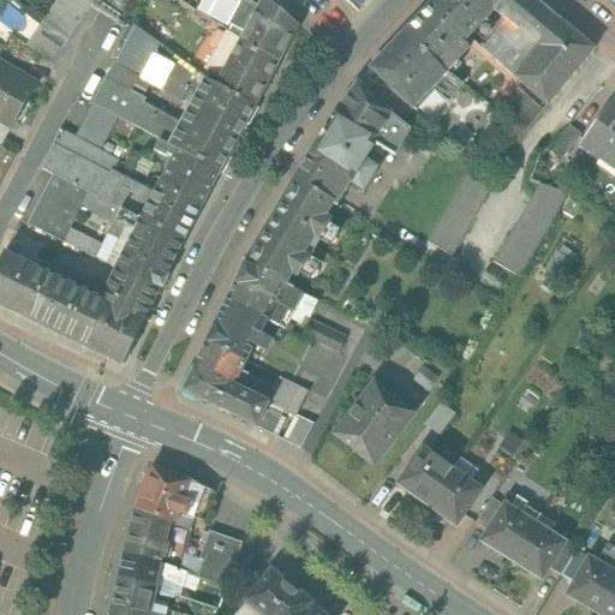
[(58,0),(37,30),(61,47),(93,0),(58,0)]
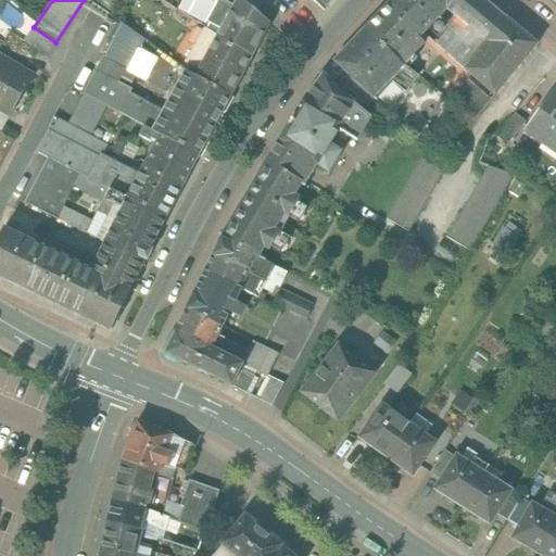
[(224,0),(222,0),(210,23),(222,29),(234,5),(224,0)]
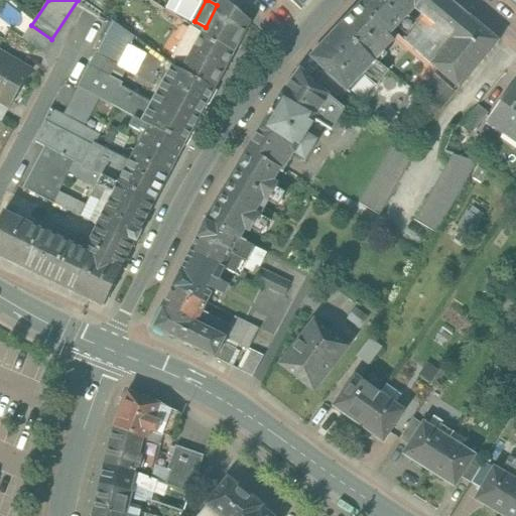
[(252,23),(223,0),(220,0),(217,5),(206,27),(202,34),(234,53),(235,52),(236,52),(251,24),(251,25),(252,23)]
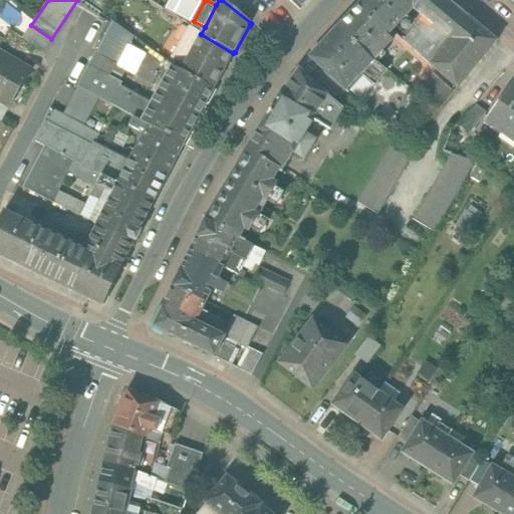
[(309,0),(288,0),(300,11),(309,0)]
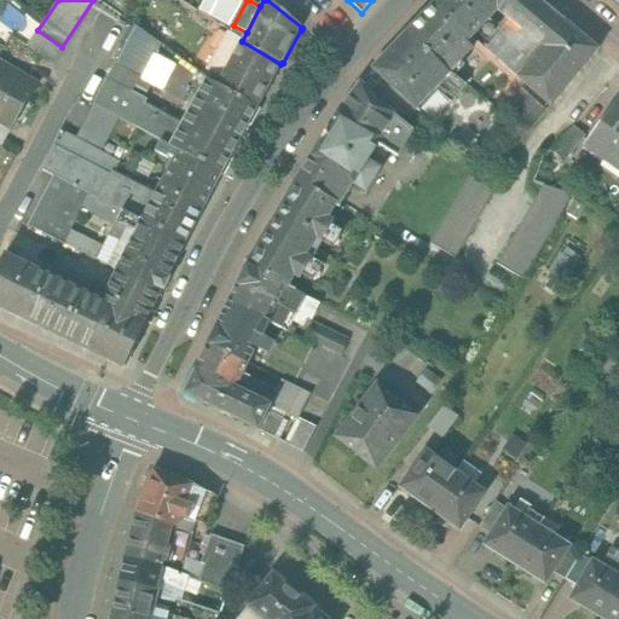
[(437,0),(435,1),(473,38),(498,10),(507,0),(437,0)]
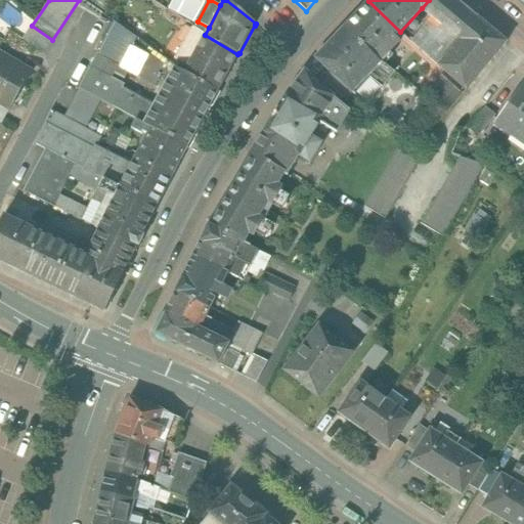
[(478,17),(456,0),(429,0),(422,8),(460,40),(478,17)]
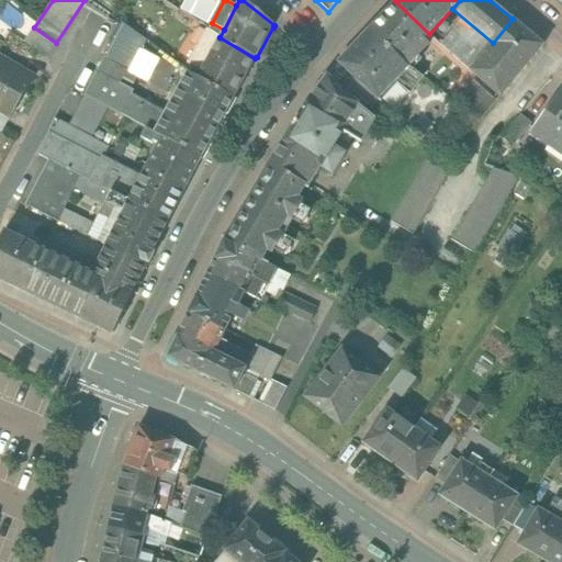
[(429,34),(395,1),(370,29),(408,66),(409,65),(429,44),(424,40),(429,34)]
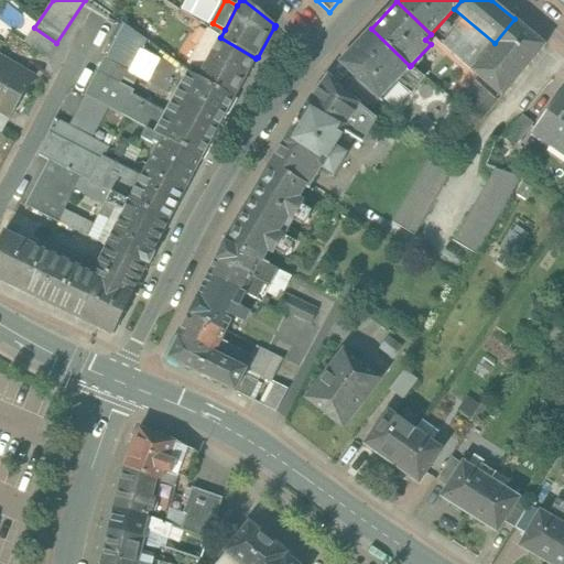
[(495,43),(472,71),(502,98),(546,44),(514,19),(495,43)]
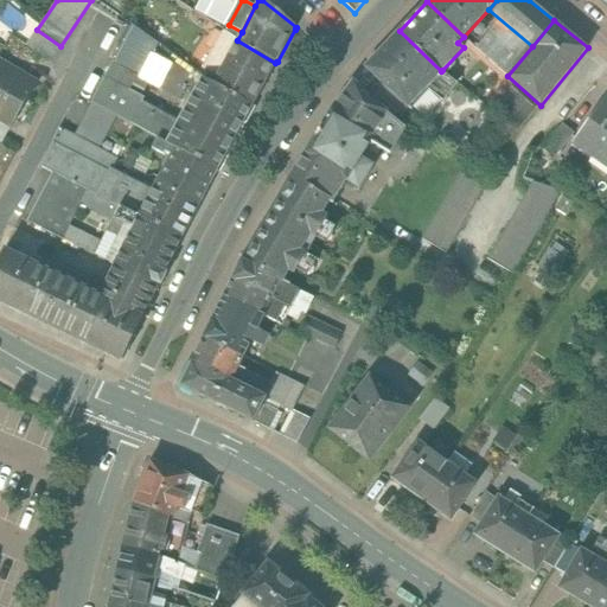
[(155,40),(134,25),(114,62),(113,62),(136,75),(155,40)]
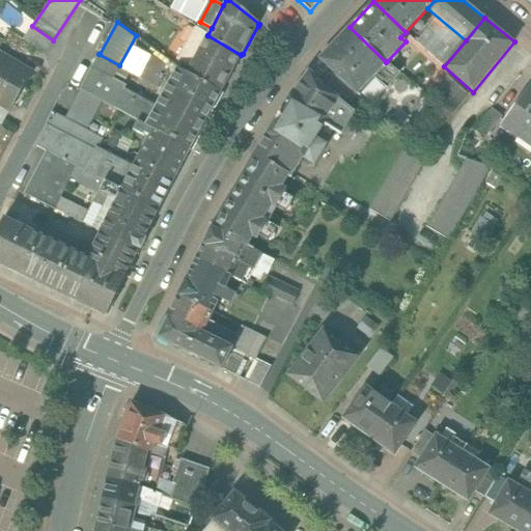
[(53,40),(32,26),(24,38),(45,53),(53,40)]
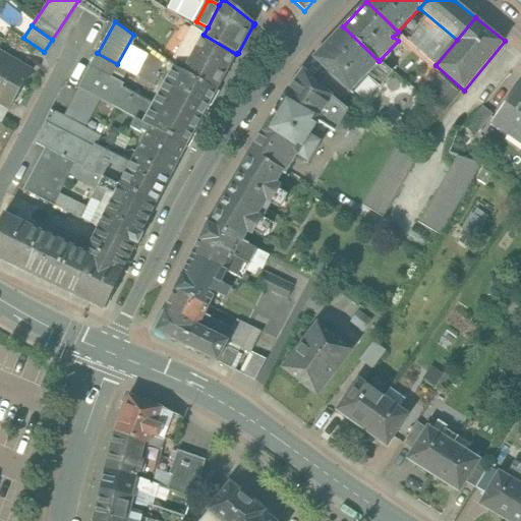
[(204,35),(192,26),(183,44),(194,51),(204,35)]
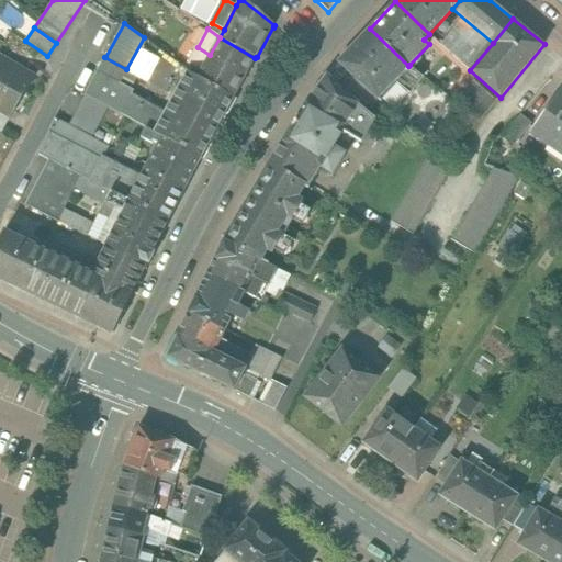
[(370,29),(338,62),(360,82),(378,99),(379,98),(395,80),(408,66),(370,29)]
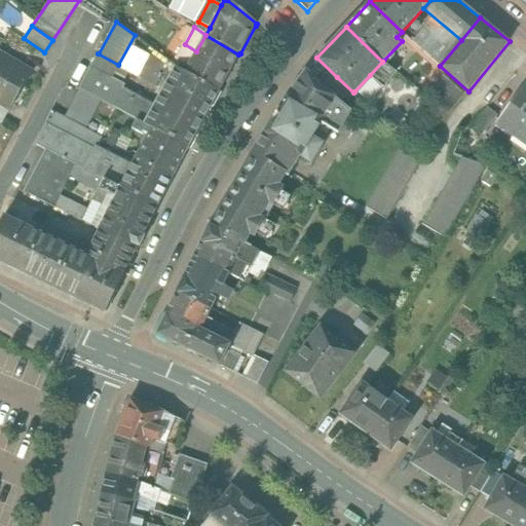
[(238,54),(205,35),(196,51),(230,70),(238,54)]
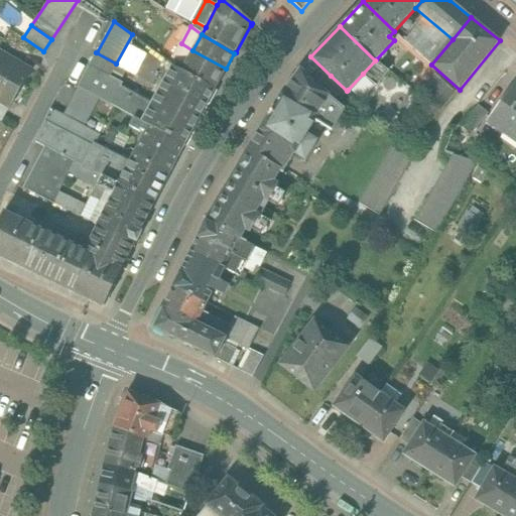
[(192,50),(181,43),(173,56),(185,65),(192,50)]
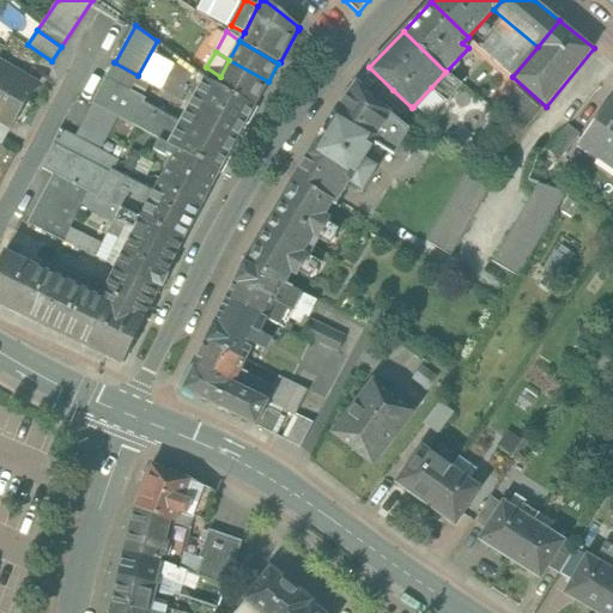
[(38,83),(0,60),(0,108),(0,121),(12,128),(38,83)]
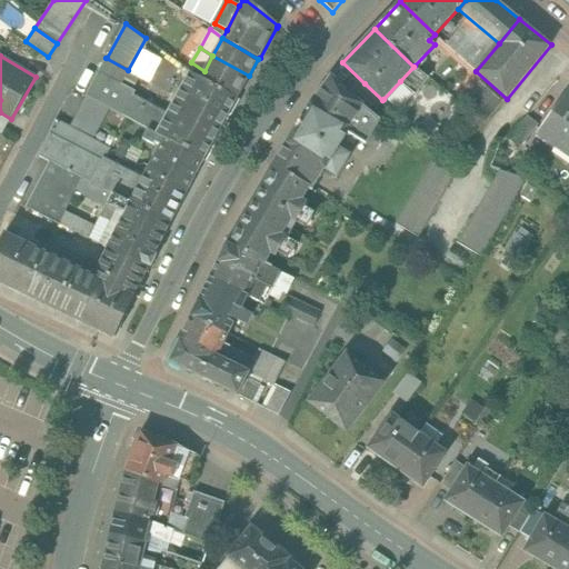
[(249,76),(212,56),(205,71),(201,77),(237,98),(249,76)]
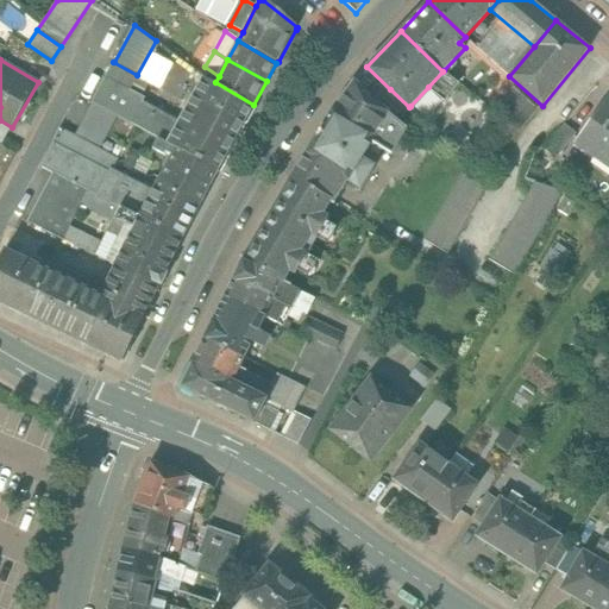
[(137,75),(113,62),(92,104),(159,139),(168,144),(176,127),(165,121),(168,115),(143,101),(137,93),(130,89),(137,75)]
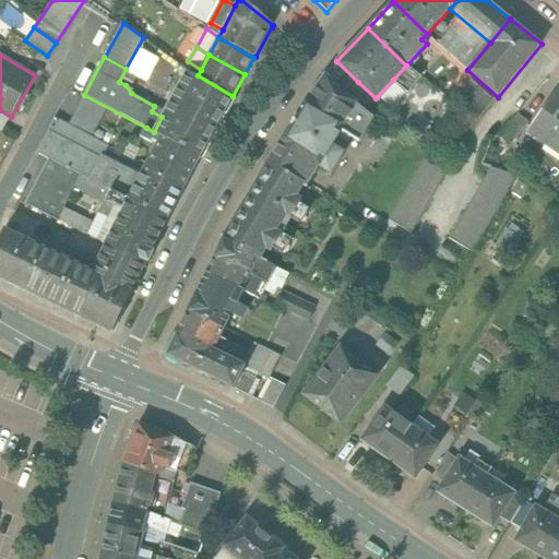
[(421,75),(407,64),(406,66),(393,80),(408,93),(421,75)]
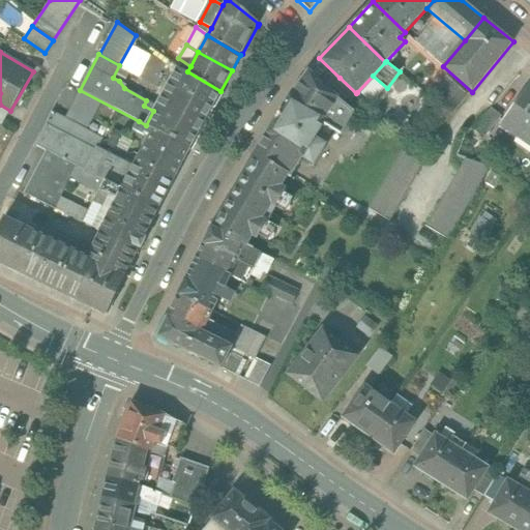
[(153,111),(146,125),(153,129),(189,149),(221,91),(187,71),(178,66),(153,111)]
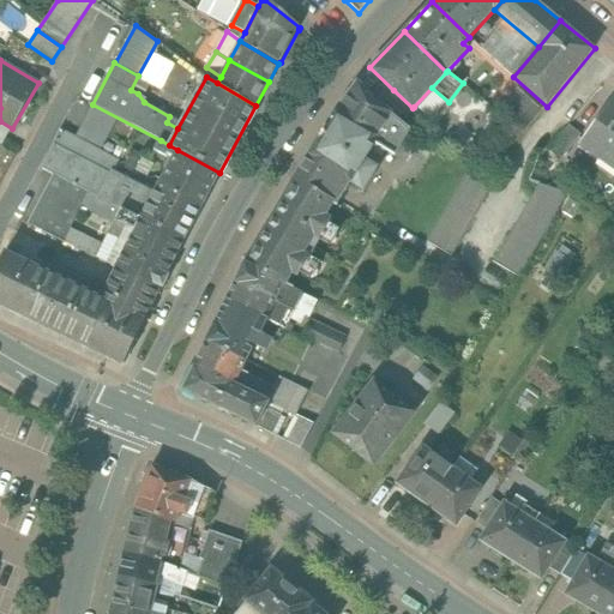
[(392,113),(357,82),(336,110),(379,136),(391,114),(392,113)]
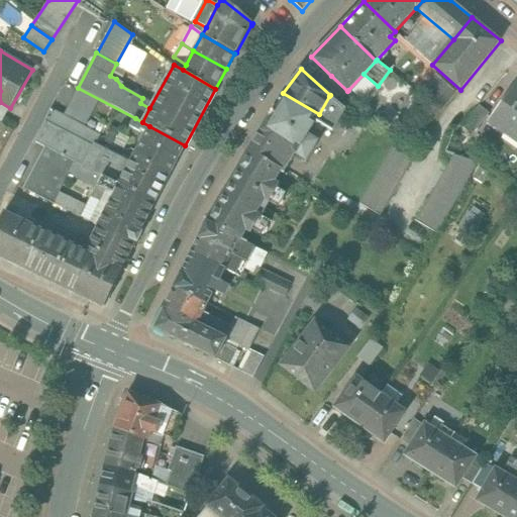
[(454,90),(437,73),(420,93),(439,109),(454,90)]
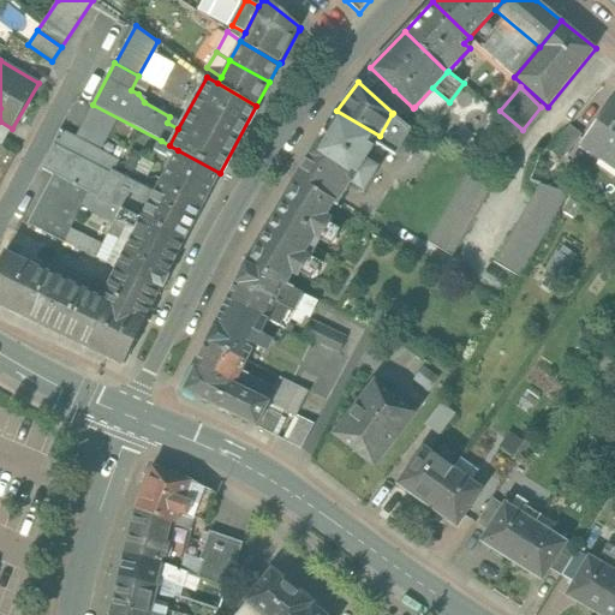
[(413,108),(394,90),(387,99),(410,120),(419,112),(415,107),(413,108)]
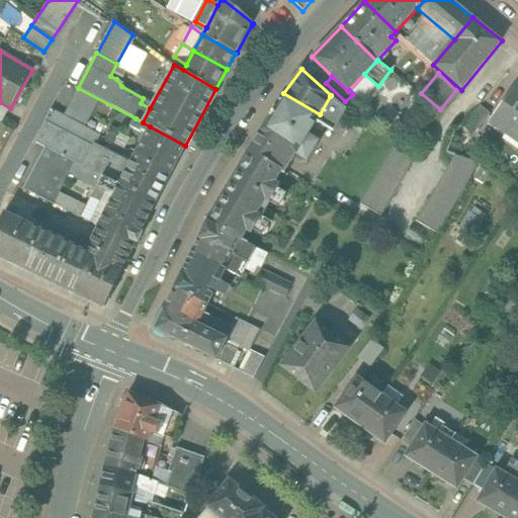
[(517,80),(488,122),(517,143),(517,80)]
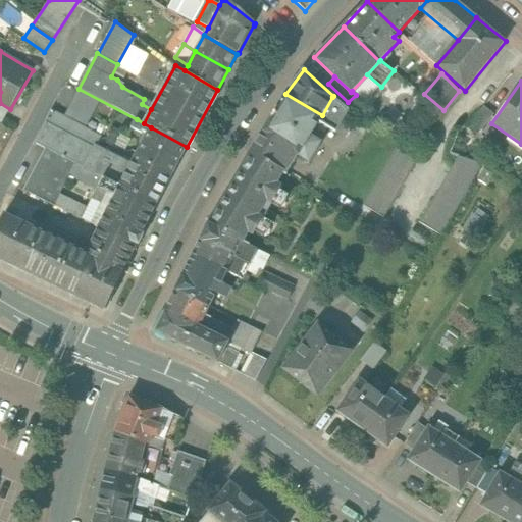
[(80,89),(64,117),(86,127),(100,100),(80,89)]
